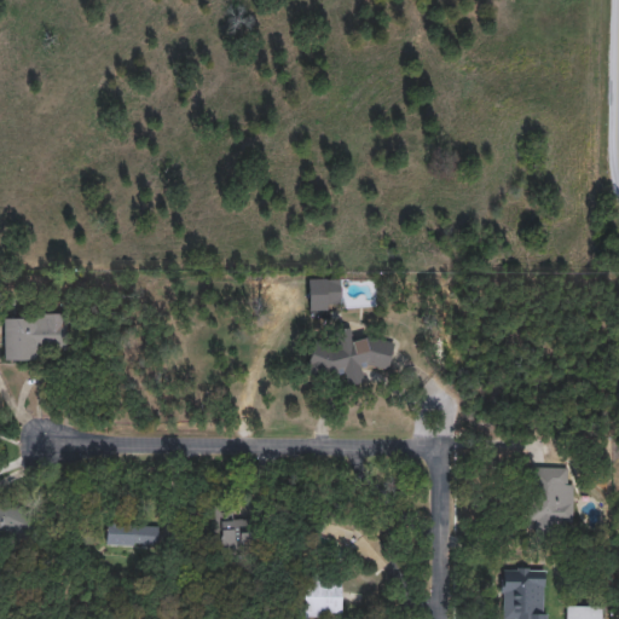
[(310,312),(342,311),(341,279),(308,281),(310,312)]
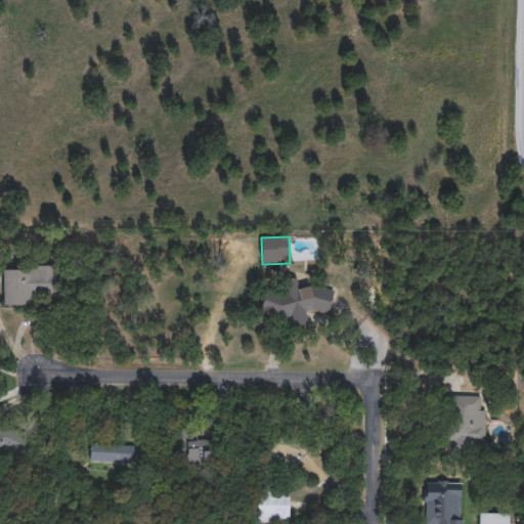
[(6,308),(32,307),(34,299),(60,297),(58,266),(3,269),(6,308)]
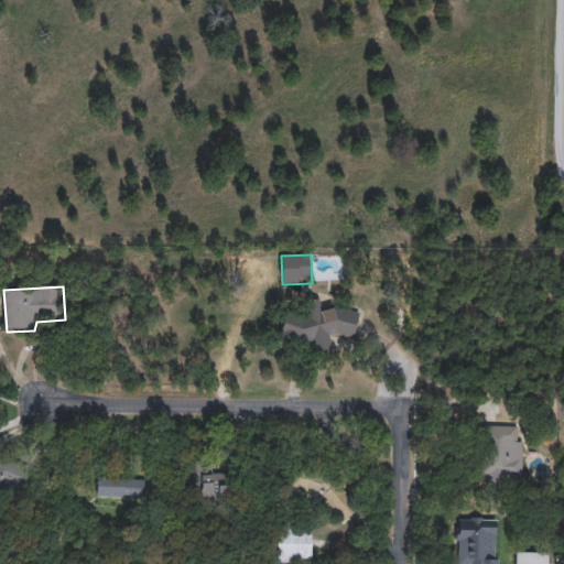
[(275,339),(302,349),(335,335),(357,340),(365,312),(336,304),(322,311),(316,299),(291,299),(275,339)]
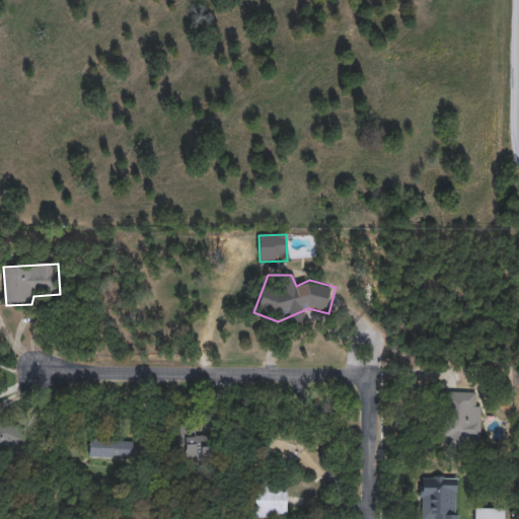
[(448,447),(480,447),(480,408),(475,408),(475,392),(451,392),(441,391),(440,439),(448,439),(448,447)]
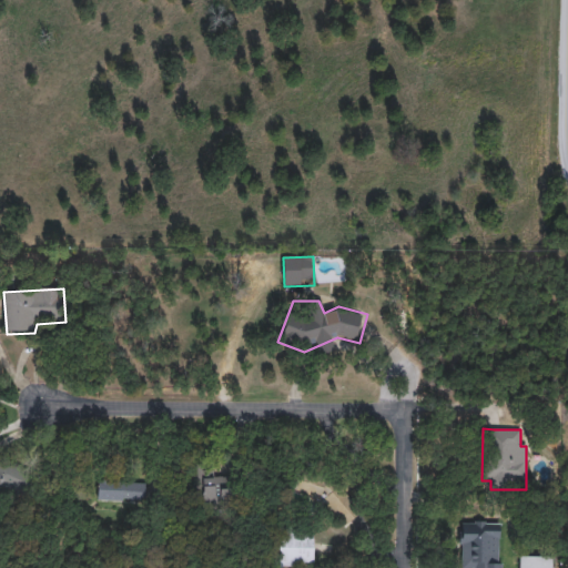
[(206,476),(240,475),(241,503),(185,506),(183,459),(205,458),(206,476)]
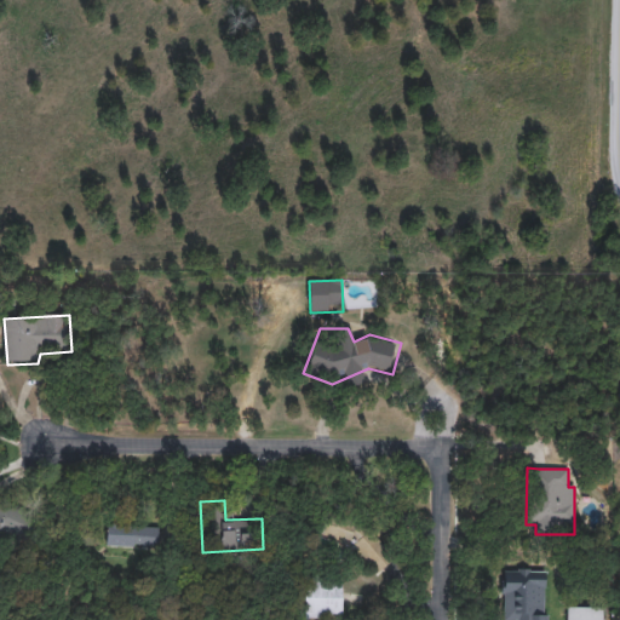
[(0,501),(42,523),(23,564),(0,552),(0,501)]
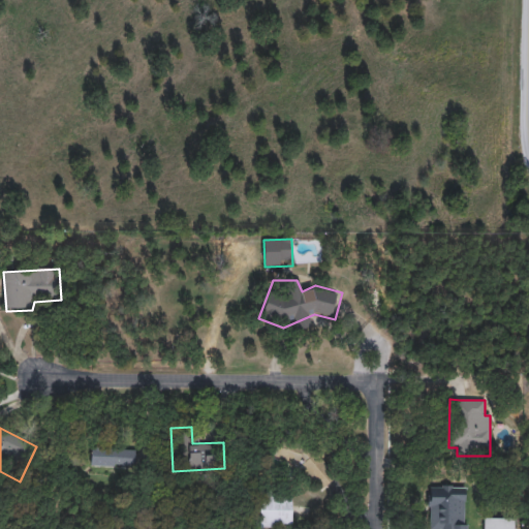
[(267,457),(297,467),(321,493),(338,477),(314,453),(272,439),(267,457)]
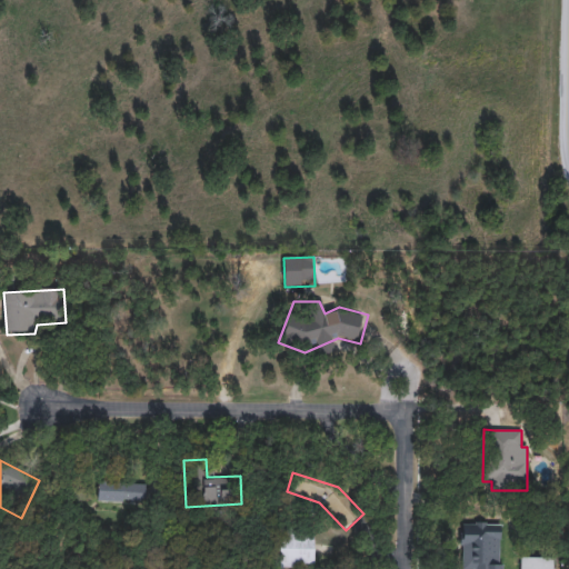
[(98,499),(146,501),(147,482),(98,480),(98,499)]
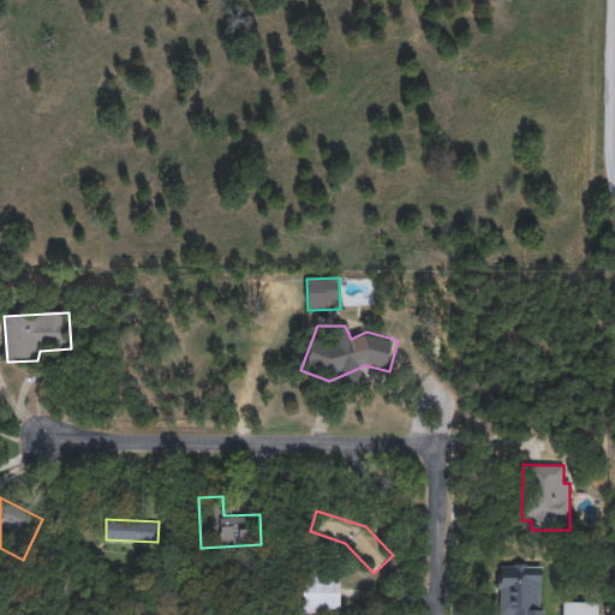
[(544,609),(544,614),(501,614),(501,568),(539,568),(541,609),(544,609)]
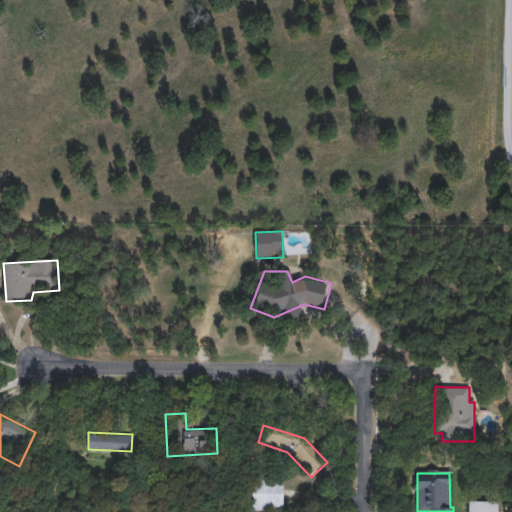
[(251,511),(284,511),(284,476),(250,476),(251,511)]
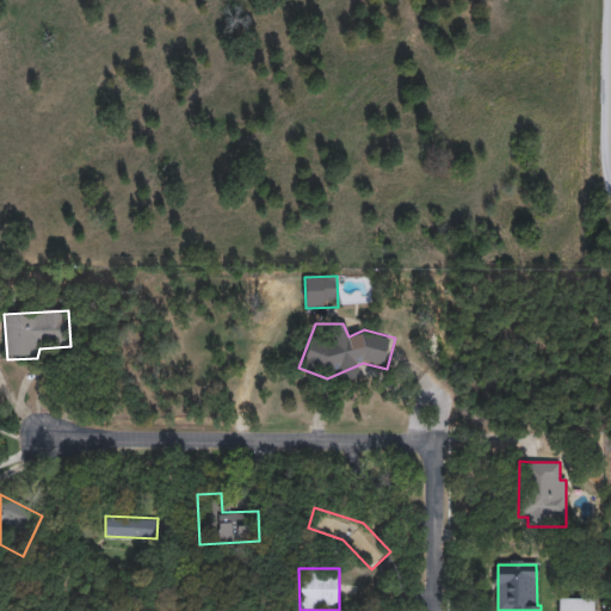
[(560,610),(592,610),(592,598),(560,599),(560,610)]
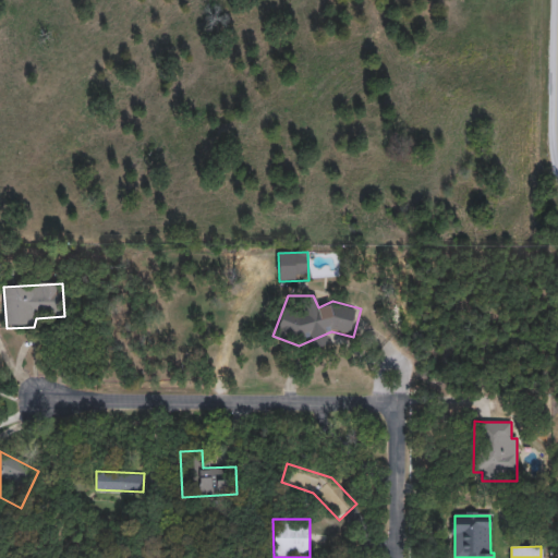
All buildings are outlined.
